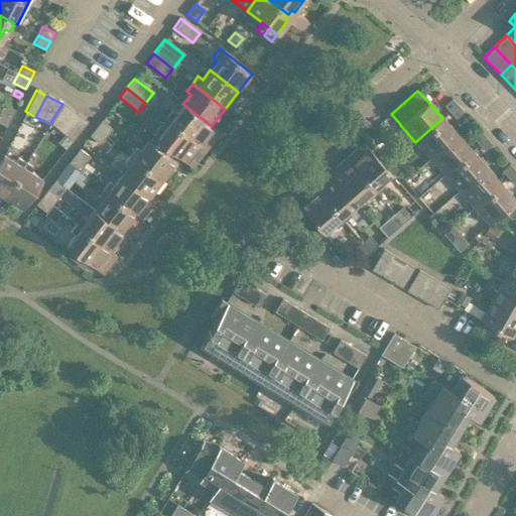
[(443,106),(449,112),(457,105),(452,99),(443,106)]
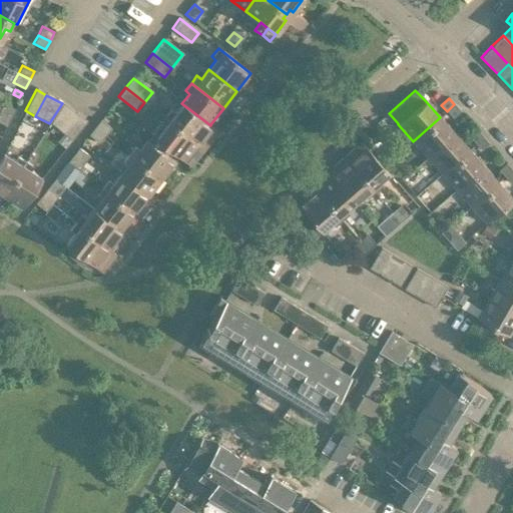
[(0,112),(10,118),(14,109),(2,103),(0,107),(0,112)]
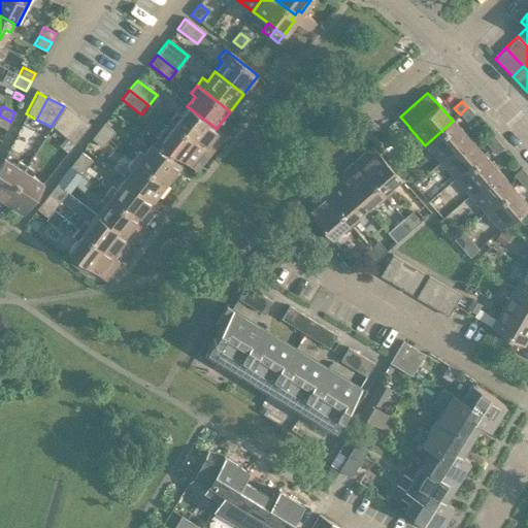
[(64,106),(51,127),(64,137),(79,118),(64,106)]
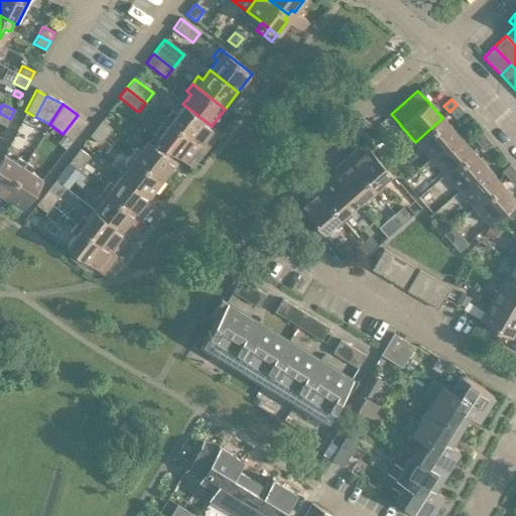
[(171,110),(165,118),(206,150),(216,137),(211,133),(216,128),(212,125),(212,126),(182,104),(175,114),(171,110)]
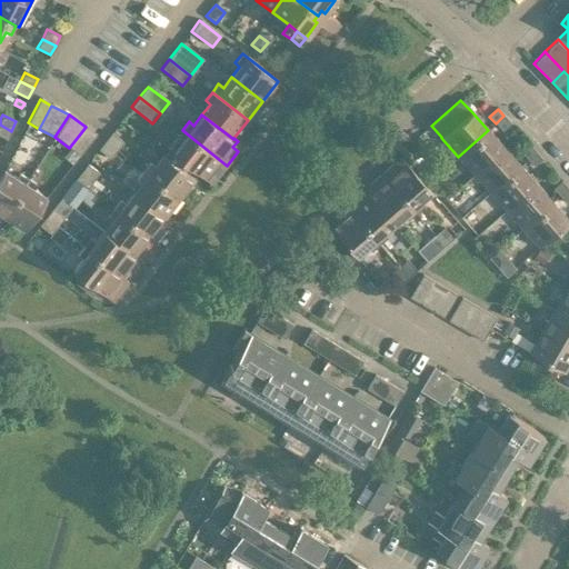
[(501,131),(510,123),(503,116),(496,123),(501,131)]
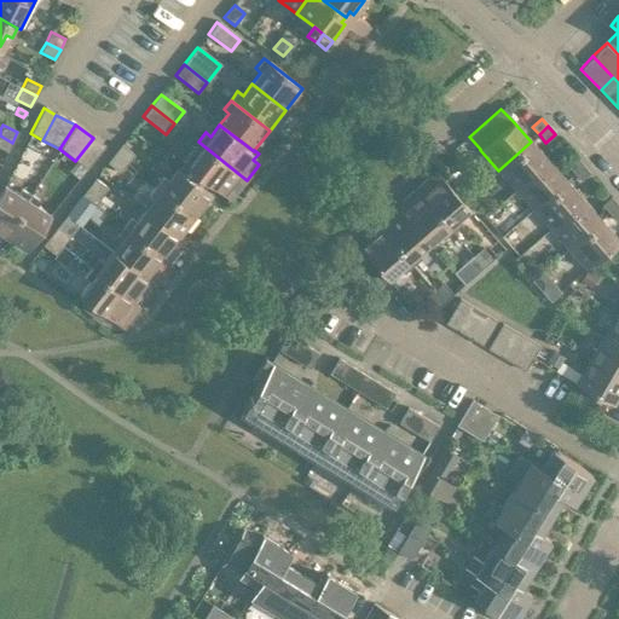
[(0,149),(7,152),(12,143),(0,136),(0,149)]
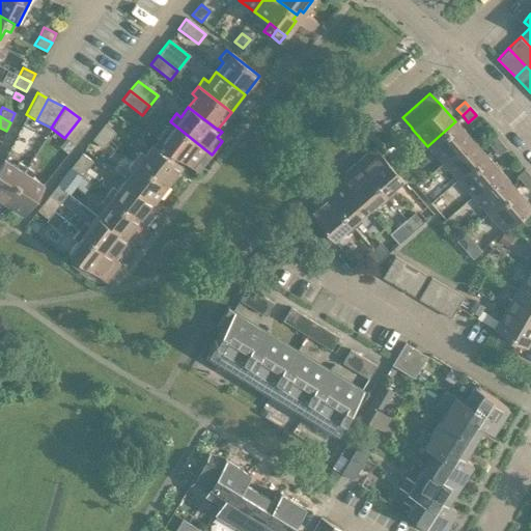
[(64,138),(74,145),(89,126),(80,118),(64,138)]
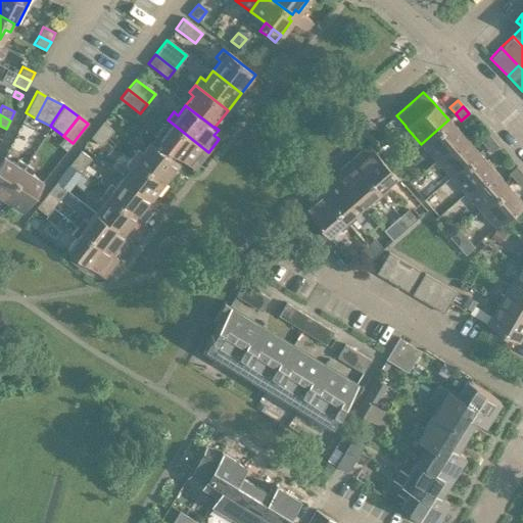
[(168,120),(153,138),(189,167),(194,161),(198,164),(208,152),(168,120)]
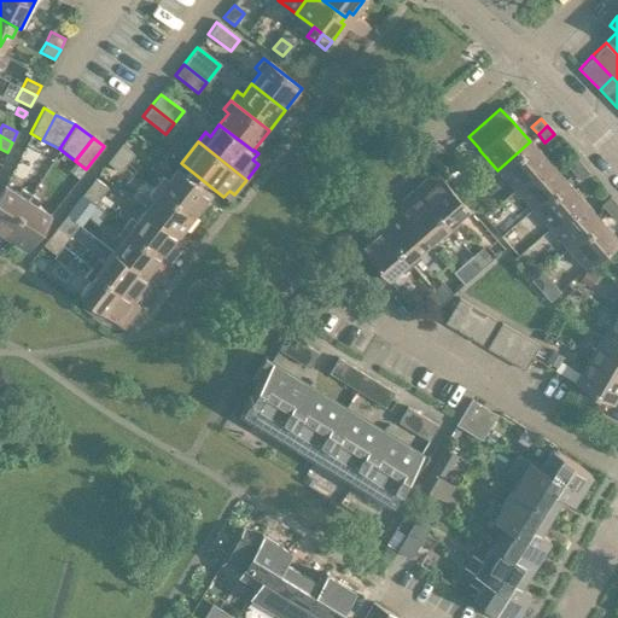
[(547,161),(530,141),(497,170),(514,190),(547,161)]
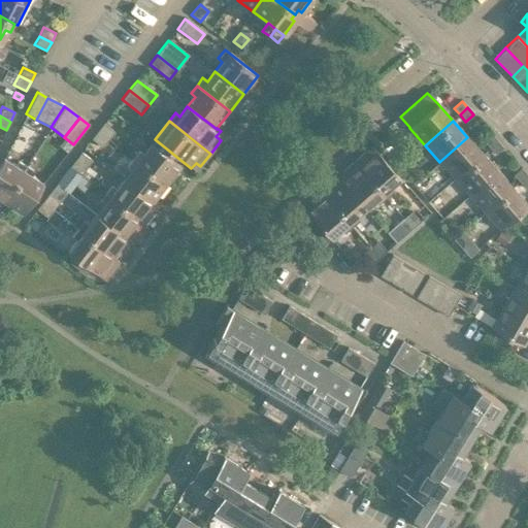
[(96,132),(107,140),(113,133),(102,124),(96,132)]
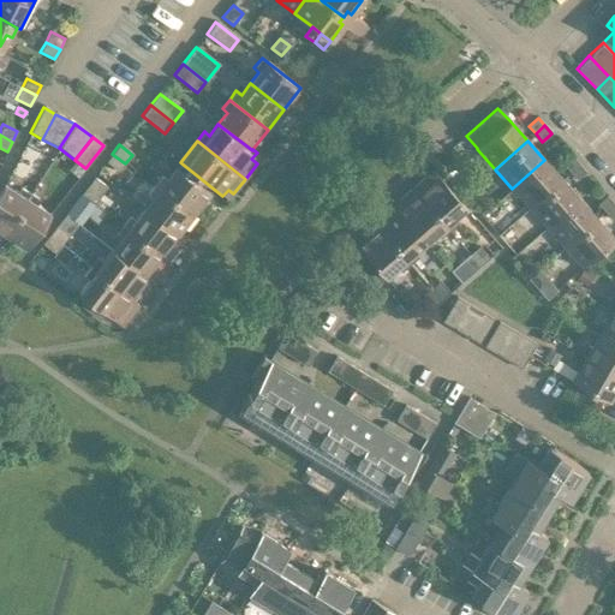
[(118,173),(125,163),(112,154),(106,162),(118,173)]
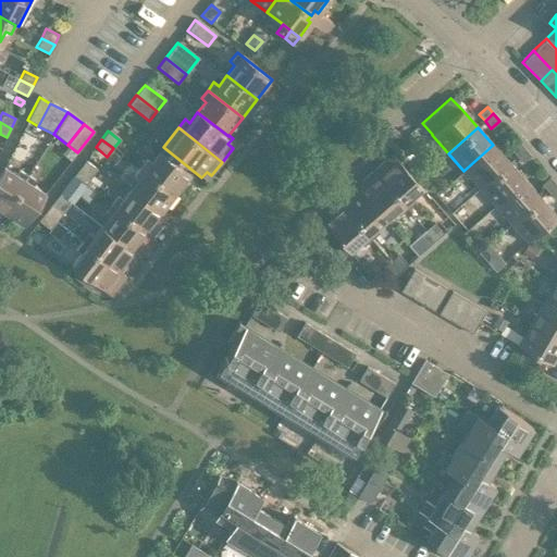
[(509,149),(516,156),(524,148),(518,141),(509,149)]
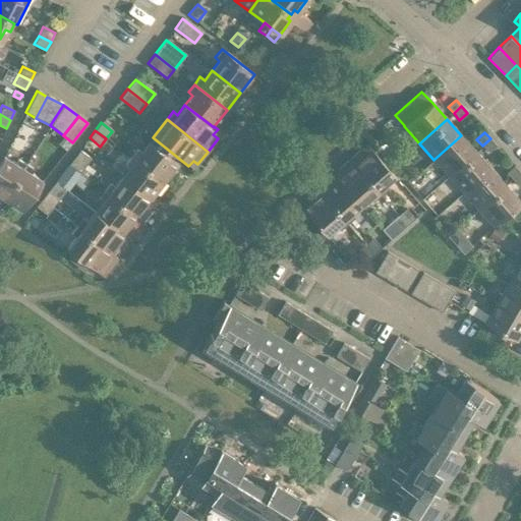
[(449,176),(476,152),(461,135),(433,160),(449,176)]
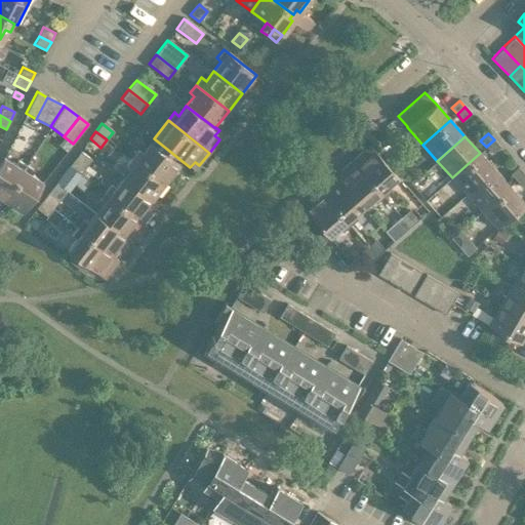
[(492,154),(499,148),(500,147),(494,139),(486,147),(492,154)]
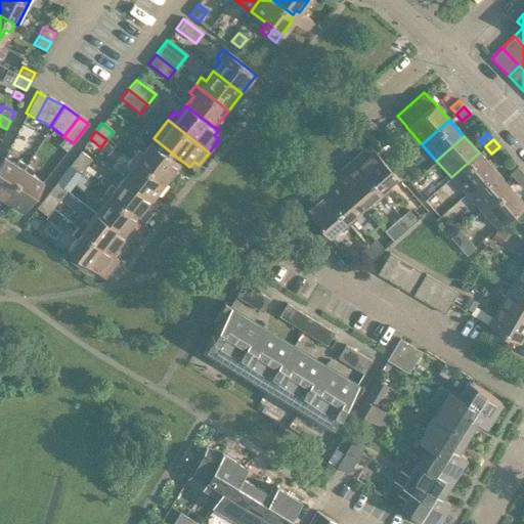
[(131,159),(164,184),(178,166),(149,143),(141,154),(137,150),(131,159)]
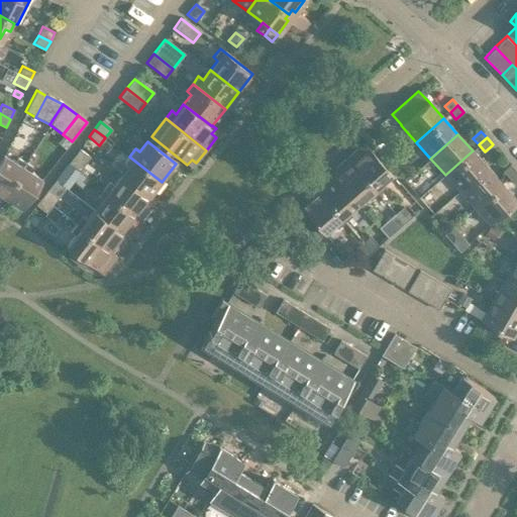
[(345,159),(377,194),(384,187),(381,183),(391,175),(364,143),(363,143),(365,146),(358,150),(356,148),(345,159)]
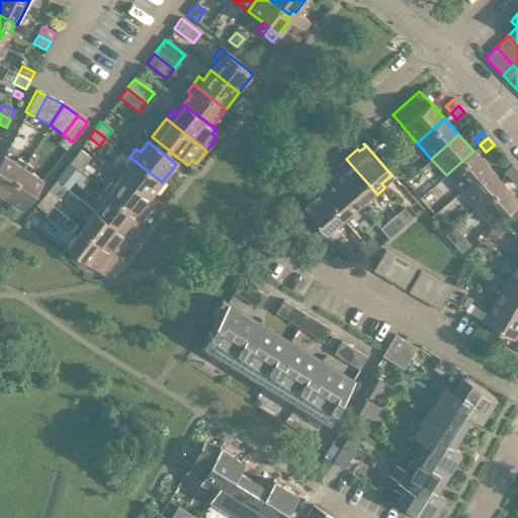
[(79,150),(68,164),(79,172),(90,158),(79,150)]
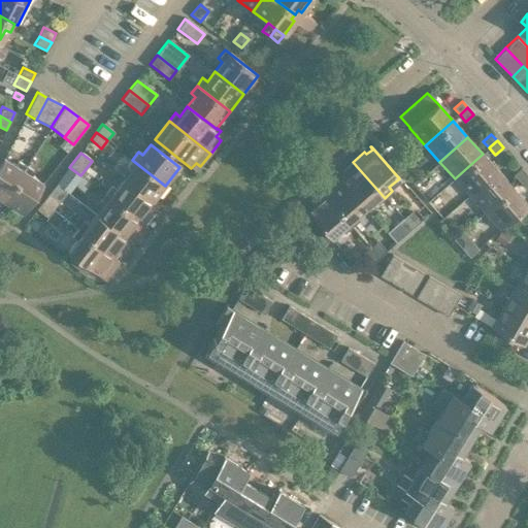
[(455,178),(469,195),(497,171),(483,154),(455,178)]
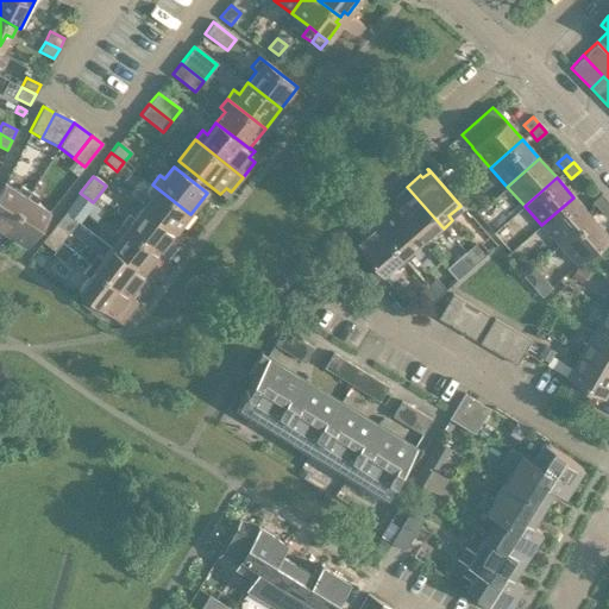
[(0,231),(4,233),(30,193),(19,186),(17,192),(4,183),(0,187),(0,231)]
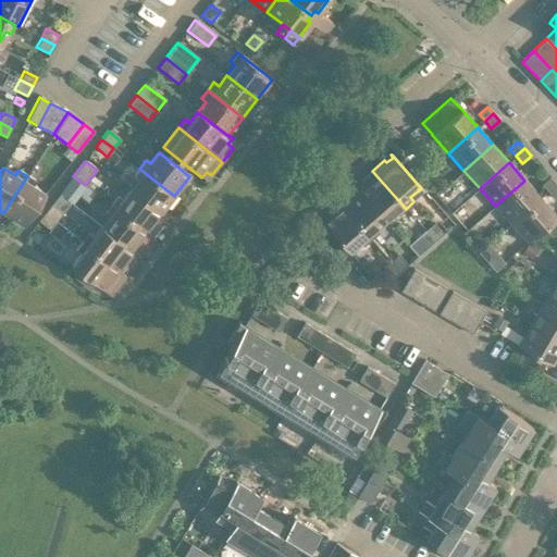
[(130,190),(160,214),(174,196),(139,169),(133,176),(137,180),(130,190)]
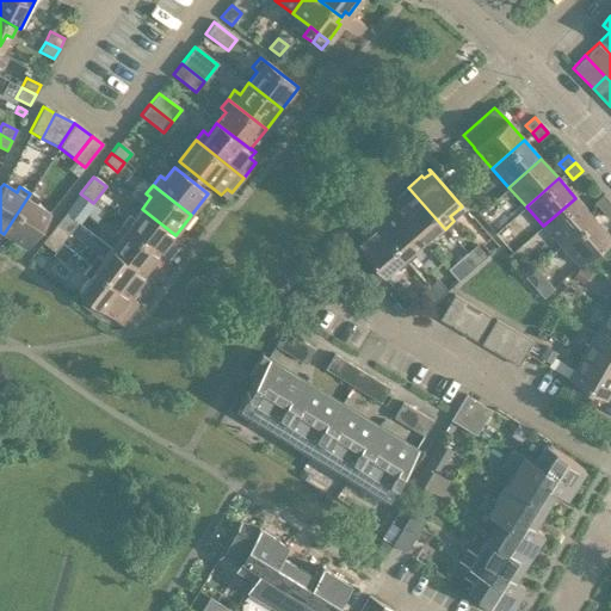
[(445,229),(408,187),(395,199),(397,202),(392,207),(421,241),(432,232),(437,236),(445,229)]
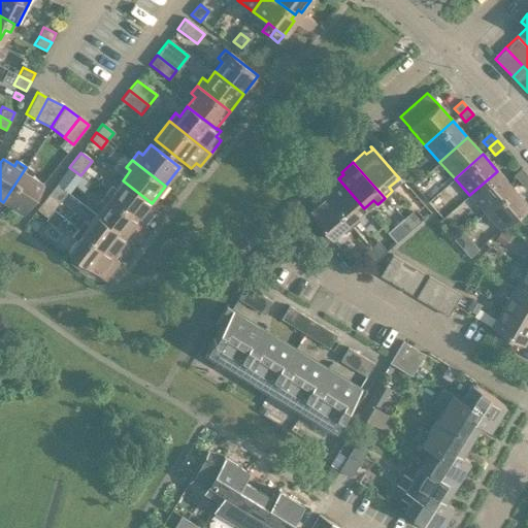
[(3,202),(23,216),(42,184),(31,176),(33,172),(26,167),(3,202)]
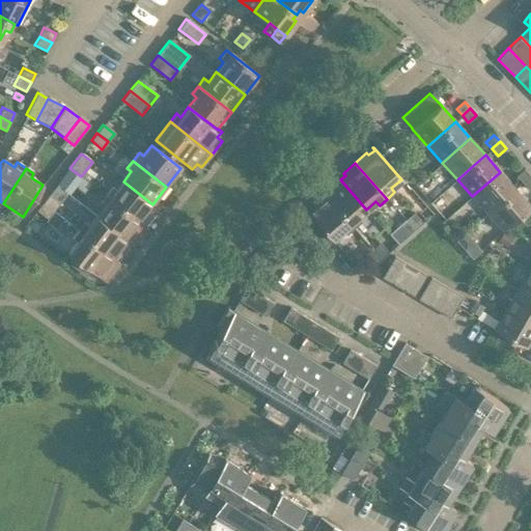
[(70,168),(63,176),(75,186),(81,177),(81,176),(70,168)]
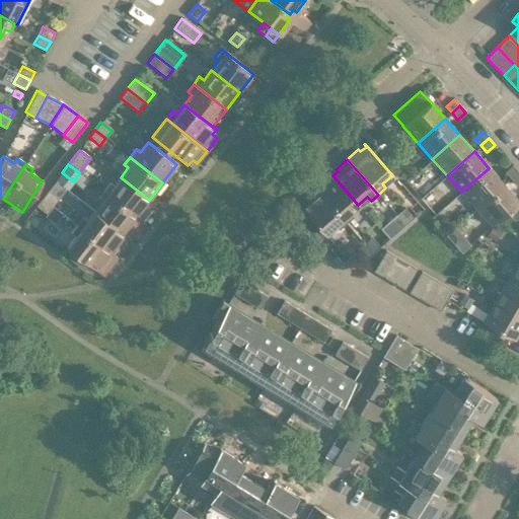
[(504,172),(510,178),(517,171),(512,165),(504,172)]
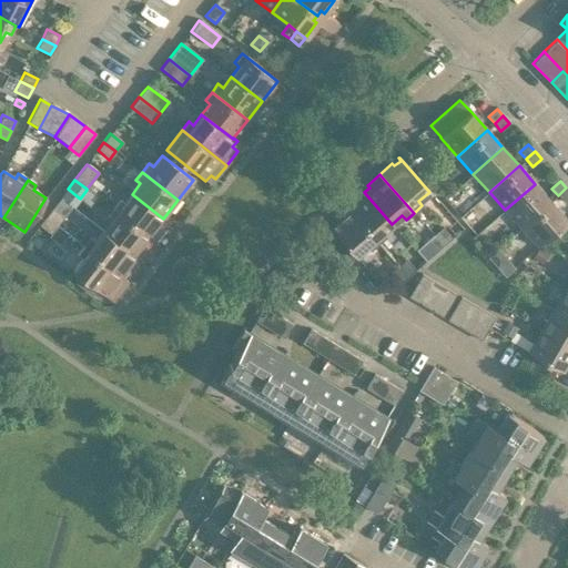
[(535,184),(505,210),(520,227),(550,202),(535,184)]
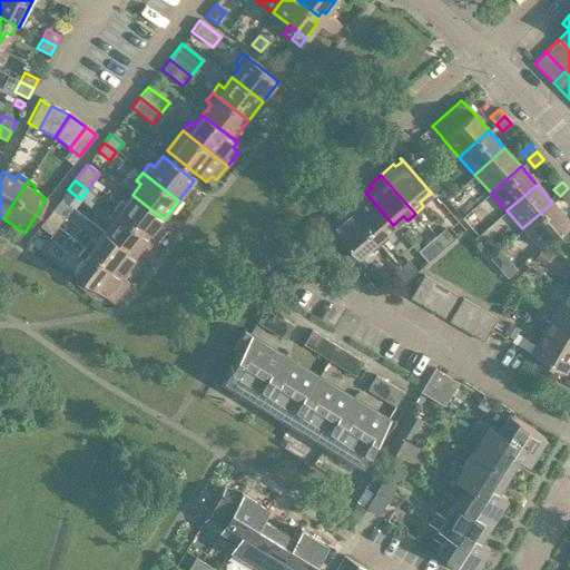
[(569,189),(568,188),(560,196),(566,204),(569,199),(569,189)]
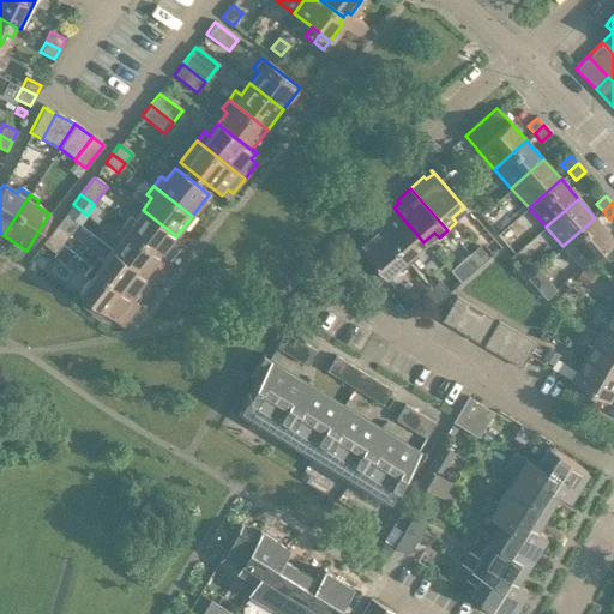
[(372,223),(375,227),(409,264),(417,257),(413,252),(423,242),(393,208),(387,214),(385,210),(372,223)]
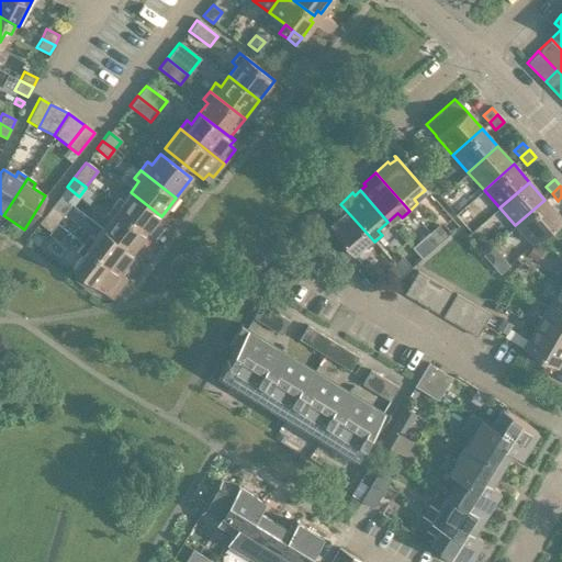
[(117,199),(111,208),(152,238),(161,224),(158,221),(161,216),(131,192),(122,202),(117,199)]
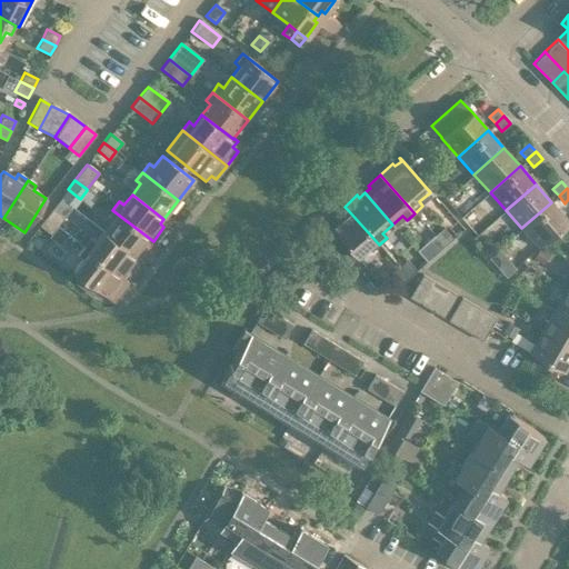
[(568,221),(551,202),(521,228),(538,247),(568,221)]
